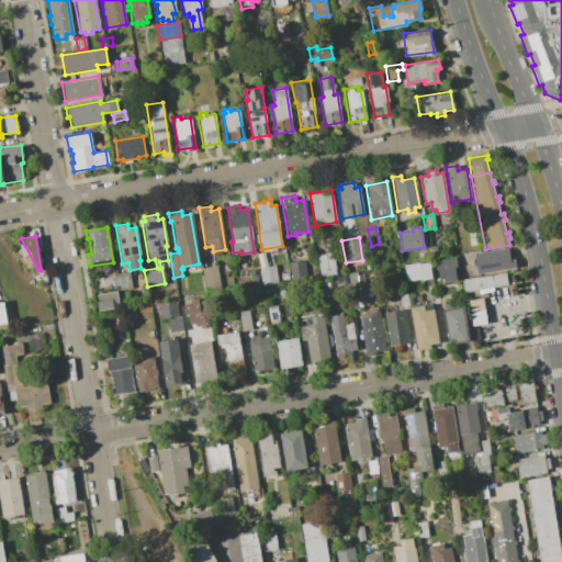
[(507,247),(509,259),(514,259),(516,267),(476,273),(473,253),(507,247)]
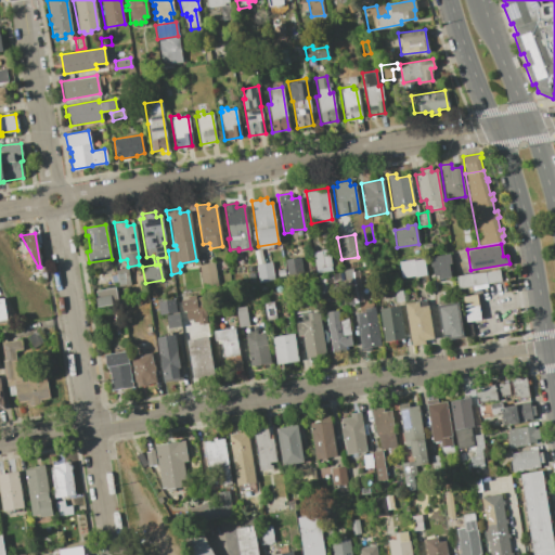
[(327,249),(330,266),(314,269),(311,252),(327,249)]
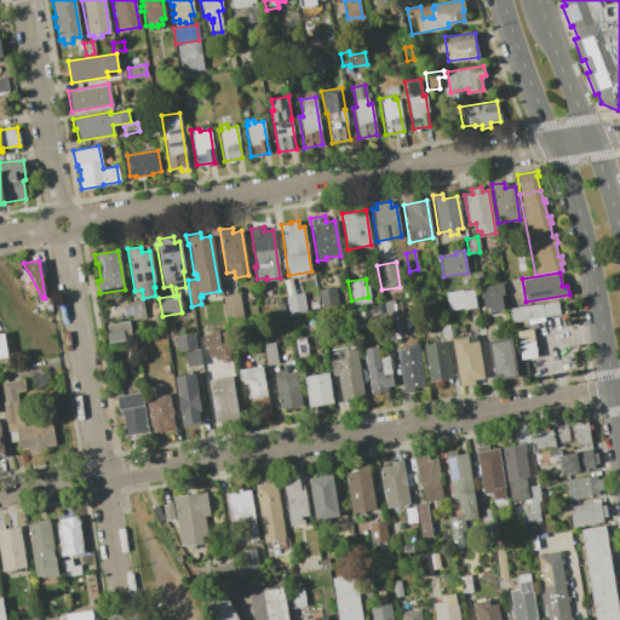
[(501,283),(504,294),(500,294),(503,310),(488,311),(488,308),(483,309),(482,298),(480,298),(478,286),(501,283)]
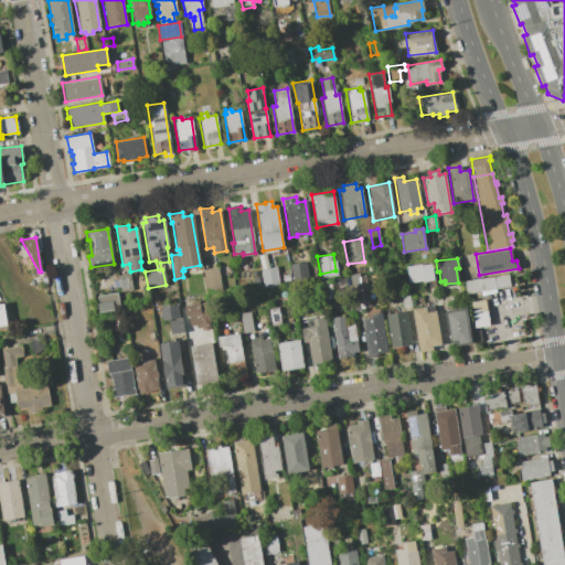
[(306,262),(309,281),(292,284),(289,265),(306,262)]
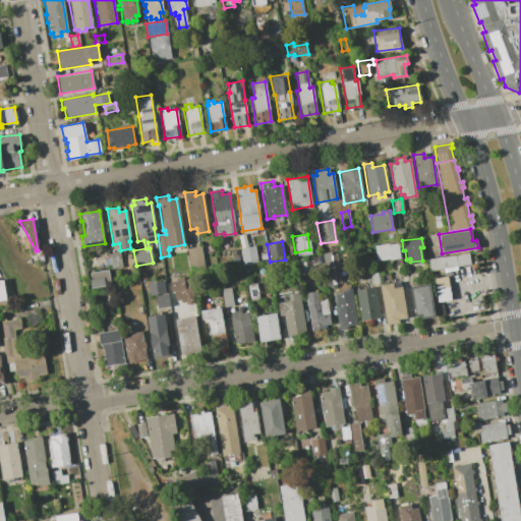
[(397,243),(399,257),(375,261),(373,245),(388,243),(388,244),(397,243)]
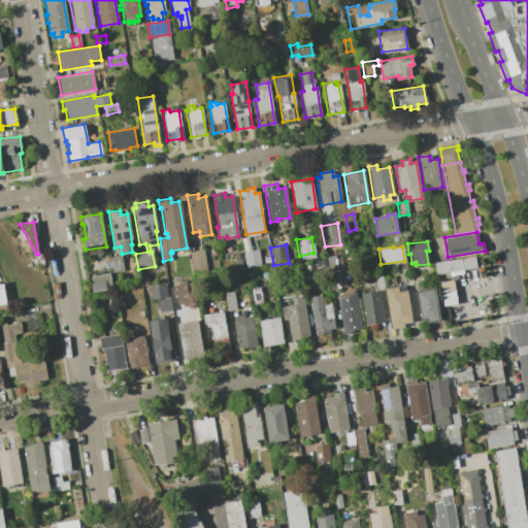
[(257,249),(260,266),(246,268),(243,252),(257,249)]
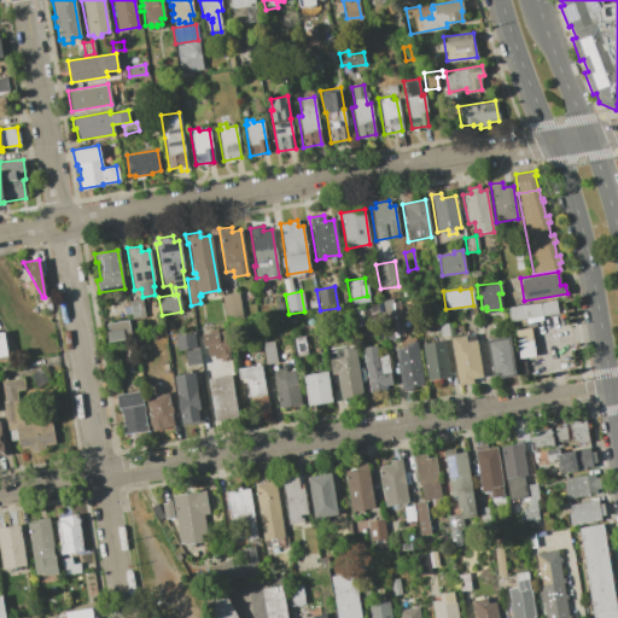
[(238,292),(243,322),(226,325),(221,295),(238,292)]
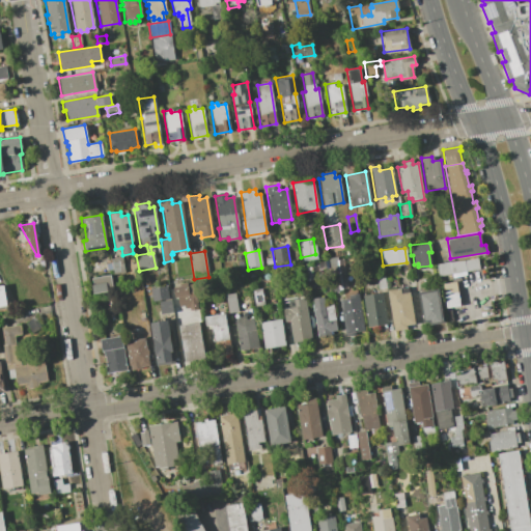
[(121,256),(124,272),(114,274),(111,258),(121,256)]
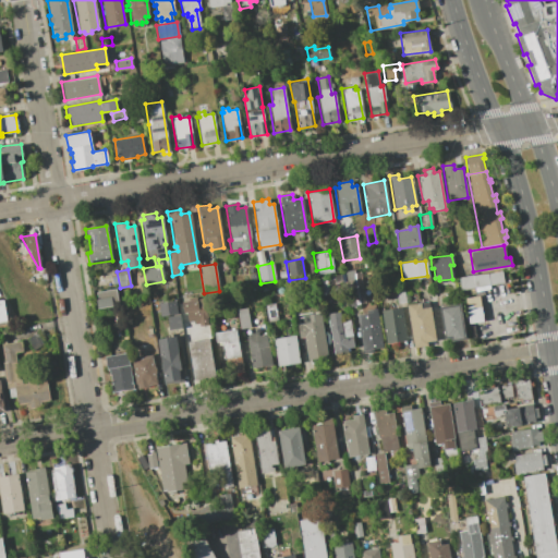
[(344,270),(353,269),(359,304),(350,306),(344,270)]
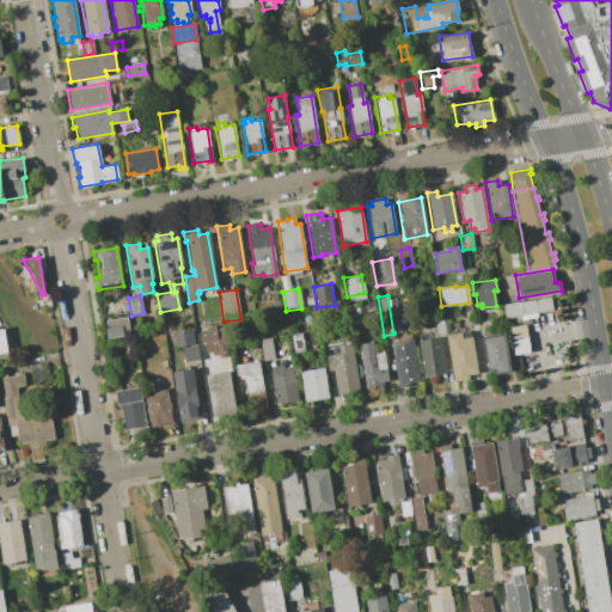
[(549,297),(551,310),(505,317),(502,304),(549,297)]
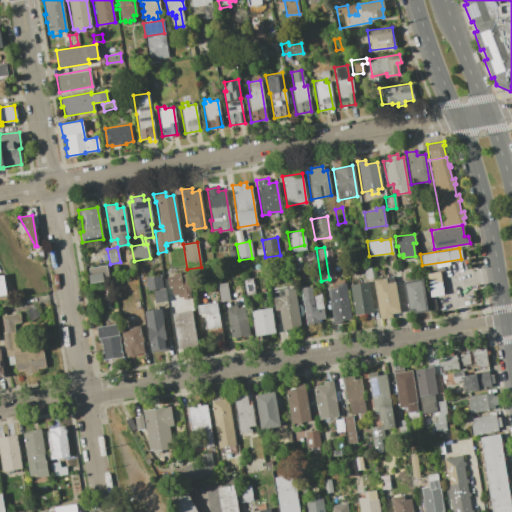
[(315,251),(316,257),(307,259),(306,252),(315,251)]
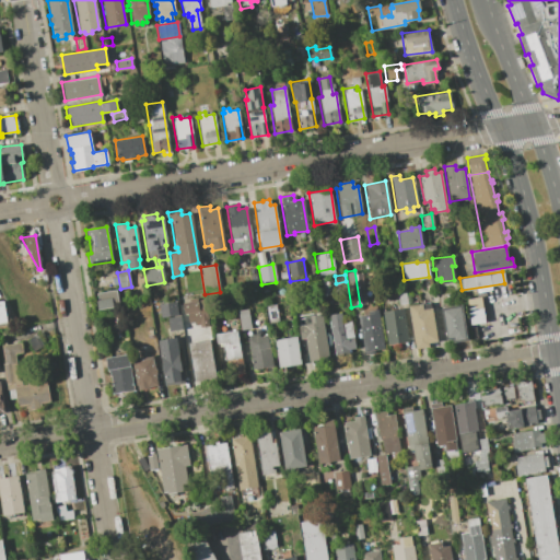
[(97,300),(96,293),(116,290),(118,304),(113,305),(113,306),(97,310),(96,301),(97,300)]
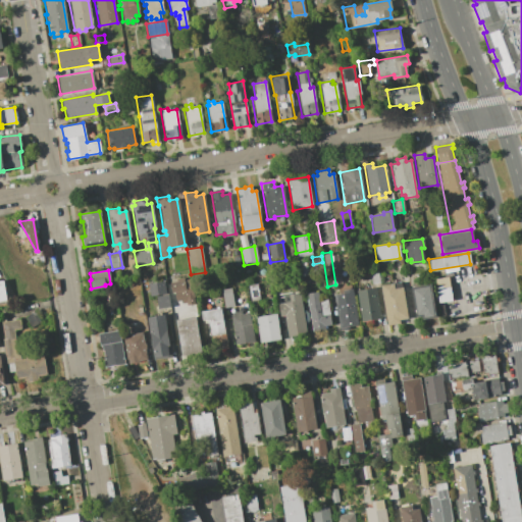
[(376,270),(378,282),(371,283),(369,271),(376,270)]
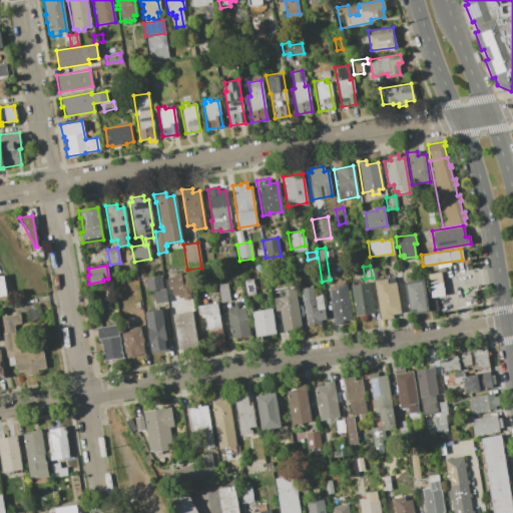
[(172,277),(172,275),(179,273),(179,275),(186,274),(190,299),(183,300),(182,297),(177,298),(176,295),(172,295),(170,286),(168,287),(166,278),(172,277)]
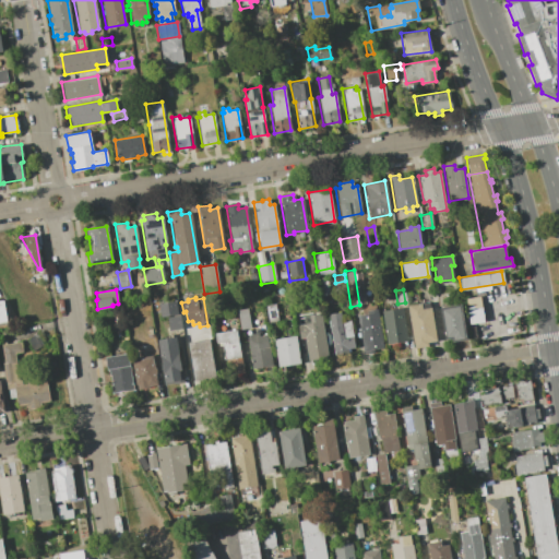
[(175,301),(177,313),(159,317),(157,304),(175,301)]
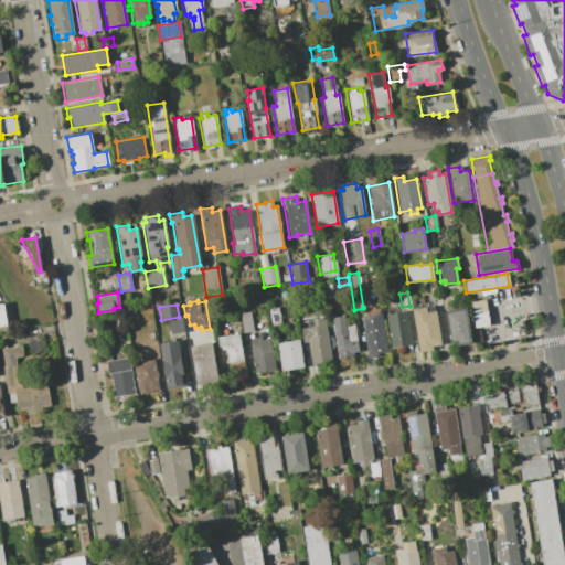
[(425,306),(426,311),(435,310),(440,344),(432,345),(432,350),(419,352),(412,308),(425,306)]
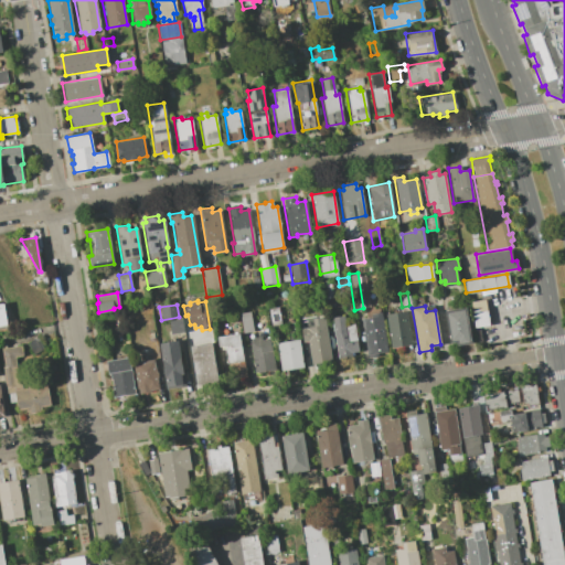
[(277,307),(280,323),(270,324),(267,309),(277,307)]
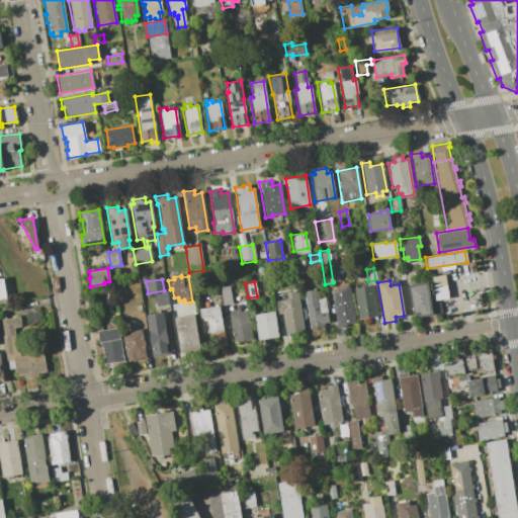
[(426,282),(431,314),(418,316),(418,313),(412,314),(408,285),(426,282)]
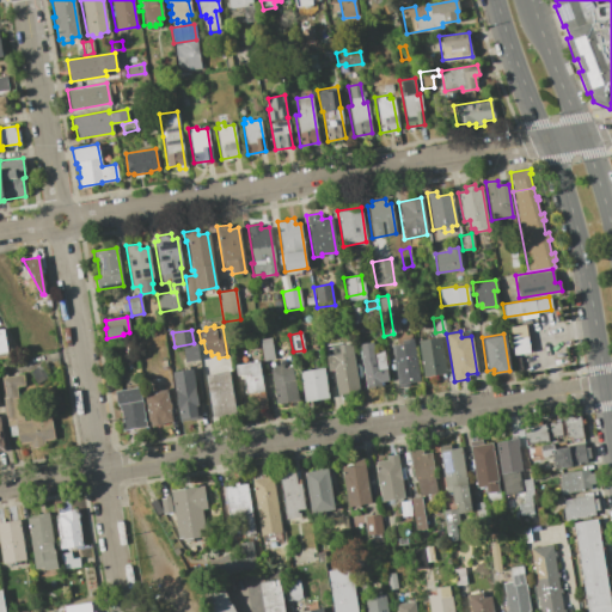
[(270,337),(274,359),(263,360),(259,340),(270,337)]
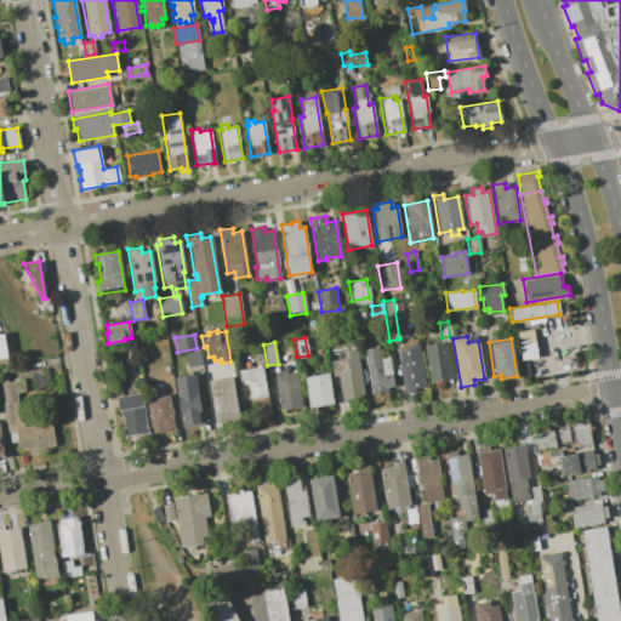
[(445,342),(451,379),(429,382),(423,345),(445,342)]
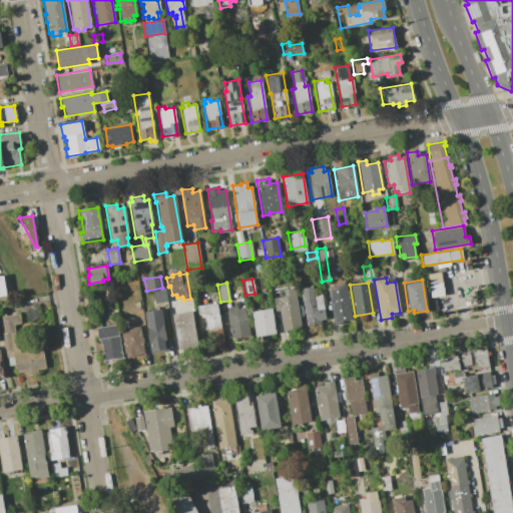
[(442,283),(443,295),(431,297),(429,284),(442,283)]
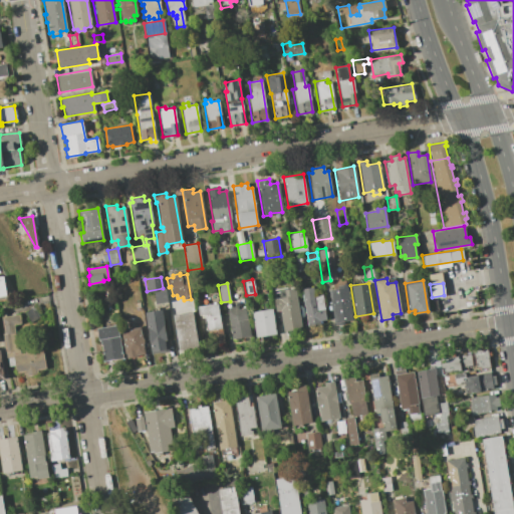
[(338,288),(338,286),(346,284),(352,319),(334,323),(328,290),(338,288)]
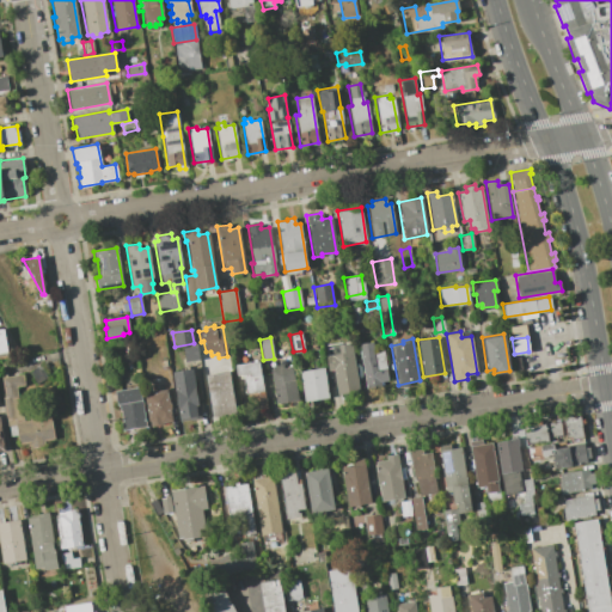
[(372,342),(375,371),(386,369),(387,380),(378,381),(378,384),(365,386),(359,343),(372,342)]
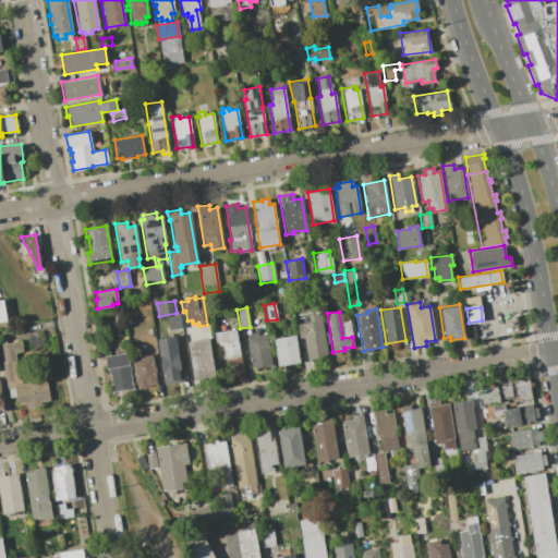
[(319,313),(327,356),(307,360),(303,337),(299,338),(296,325),(310,323),(307,314),(319,313)]
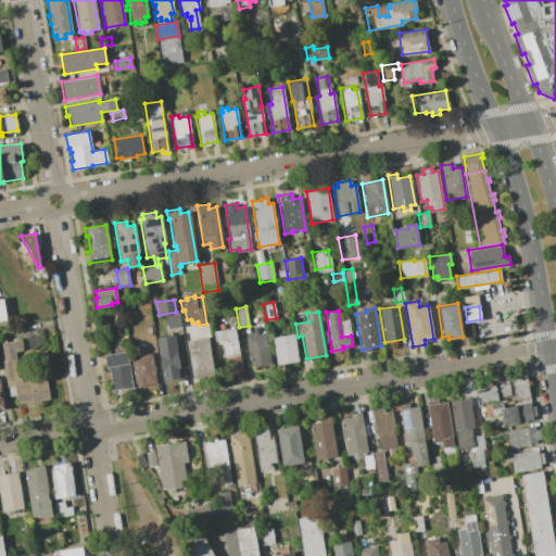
[(178,313),(180,327),(167,328),(165,315),(178,313)]
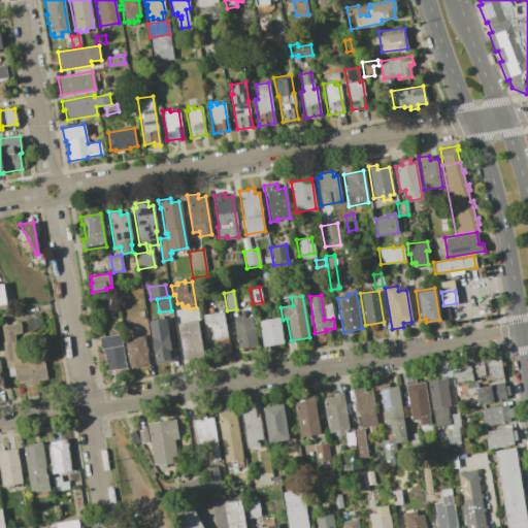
[(223,311),(229,352),(218,354),(216,339),(211,340),(208,323),(204,324),(203,315),(223,311)]
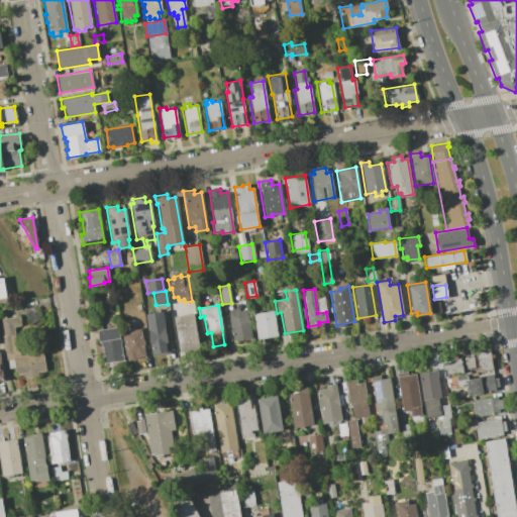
[(231,312),(230,310),(238,308),(238,311),(246,309),(251,337),(233,340),(228,312),(231,312)]
